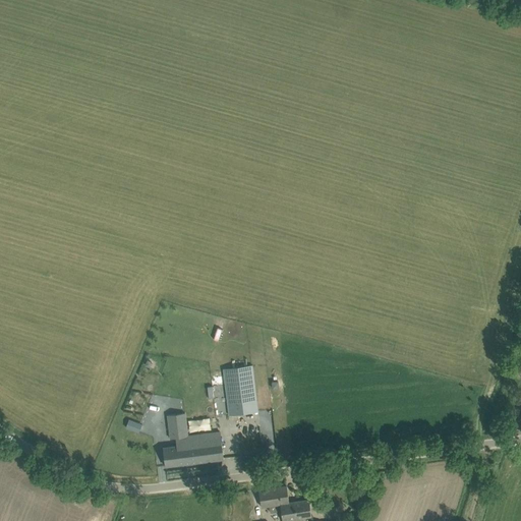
[(222,332),(227,334),(231,324),(227,322),(222,332)]
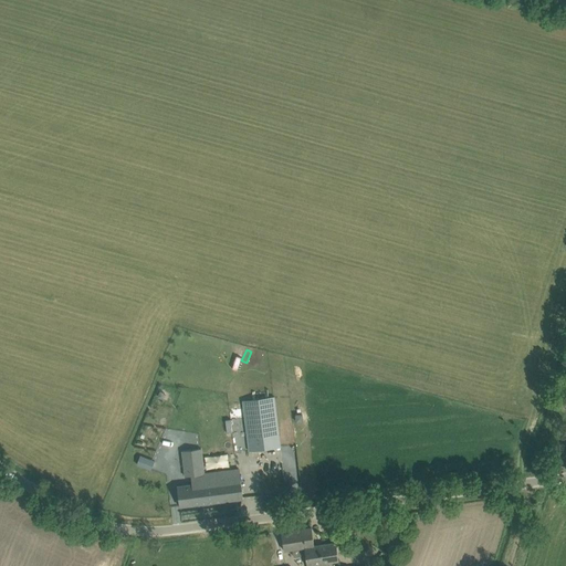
[(205,367),(226,364),(224,355),(203,358),(205,367)]
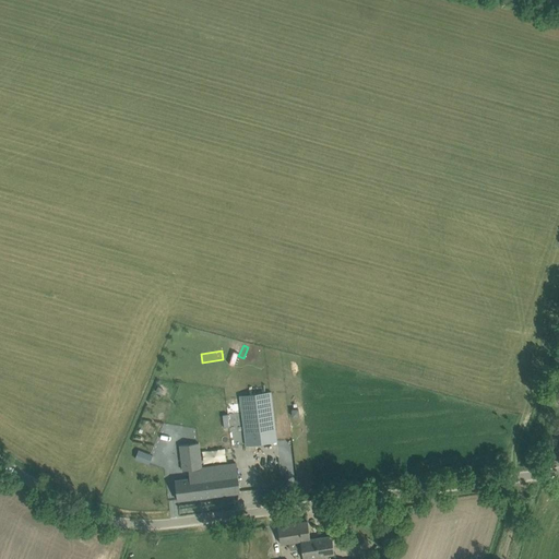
[(218,381),(205,382),(205,379),(198,379),(199,394),(219,393),(218,381)]
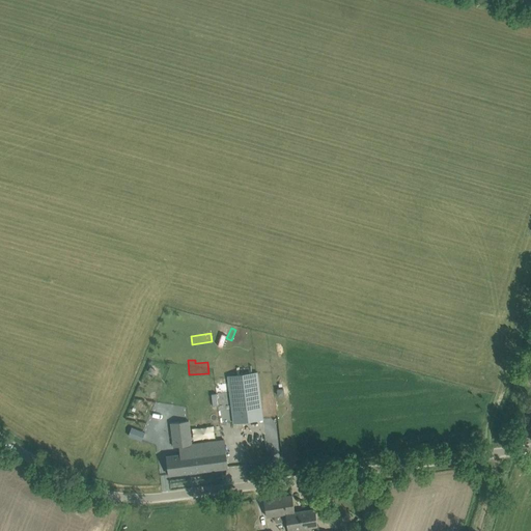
[(257,372),(227,376),(233,423),(263,419),(257,372)]
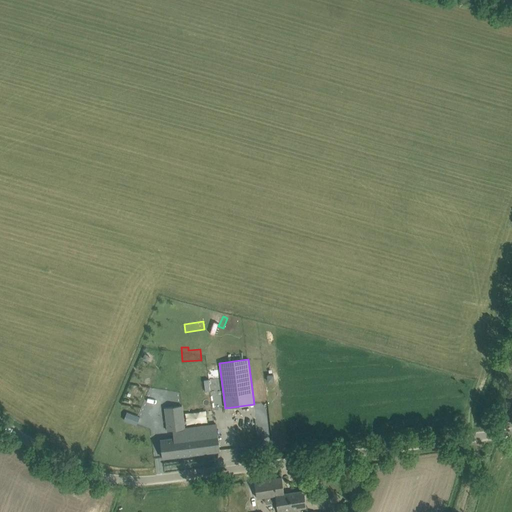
[(187,415),(183,416),(181,406),(165,408),(168,431),(173,430),(174,438),(160,440),(161,448),(162,458),(220,451),(218,441),(216,424),(184,428),(183,420),(187,419),(187,415)]
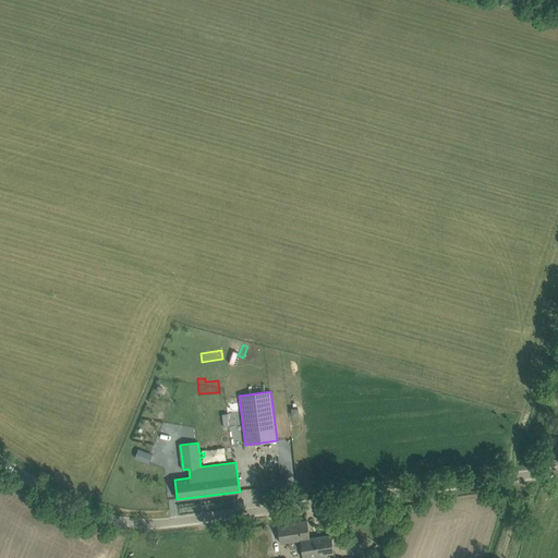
[(149,463),(153,455),(138,449),(135,457),(149,463)]
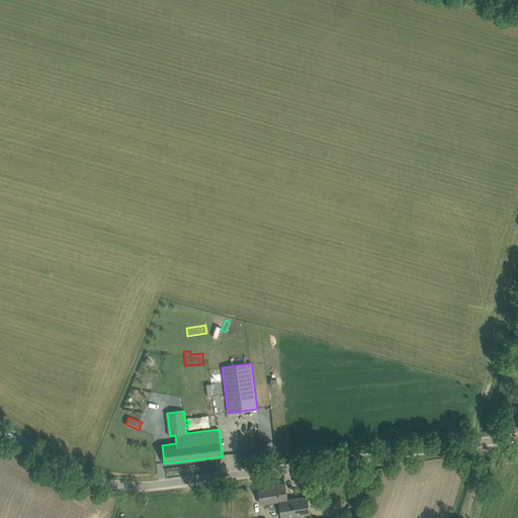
[(287,500),(285,483),(257,488),(259,497),(260,504),(268,503),(269,508),(279,506),(278,501),(287,500)]
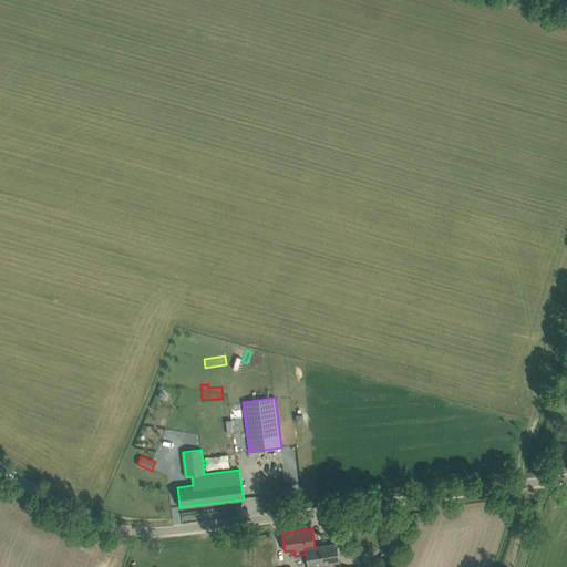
[(339,562),(338,554),(337,544),(315,547),(305,548),(306,554),(308,566),(331,566),(331,563),(339,562)]
